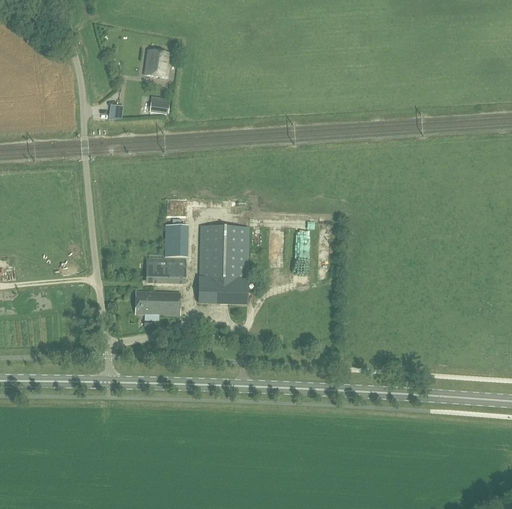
[(169,51),(148,48),(145,73),(166,76),(169,51)]
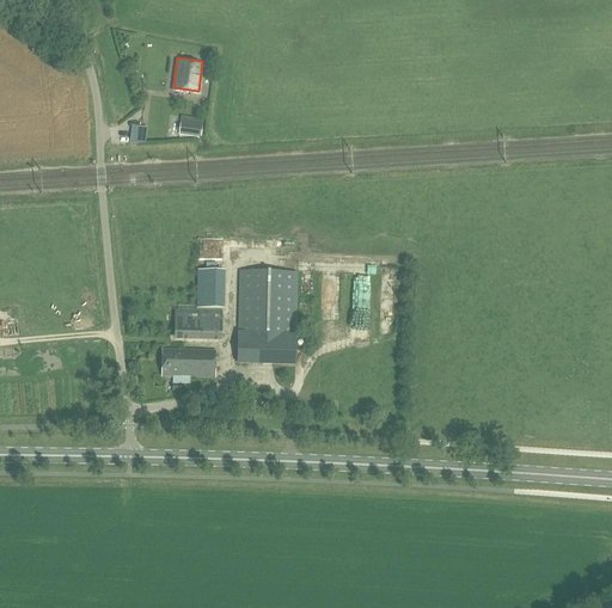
[(202,124),(179,121),(178,131),(200,135),(202,124)]
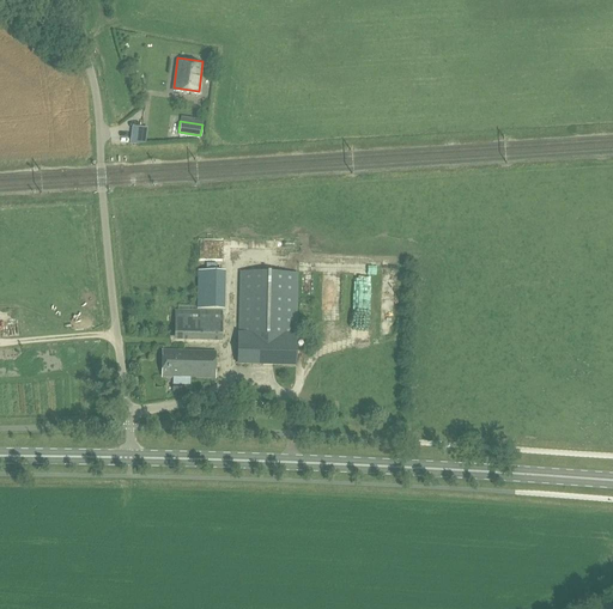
[(132,123),(129,141),(138,141),(140,123),(132,123)]
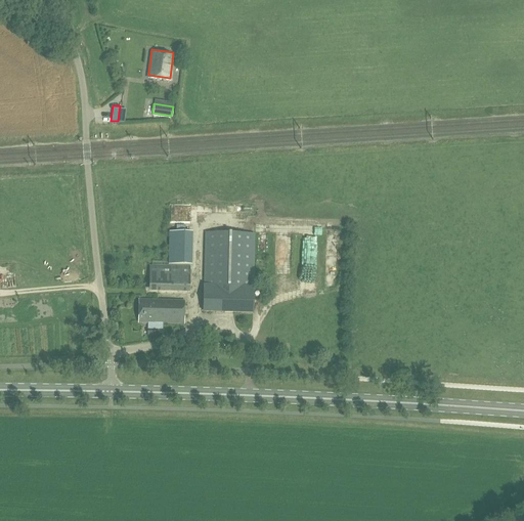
[(191,264),(168,263),(168,262),(191,262),(192,229),(169,229),(169,259),(153,259),(153,263),(151,263),(150,285),(190,285),(191,264)]
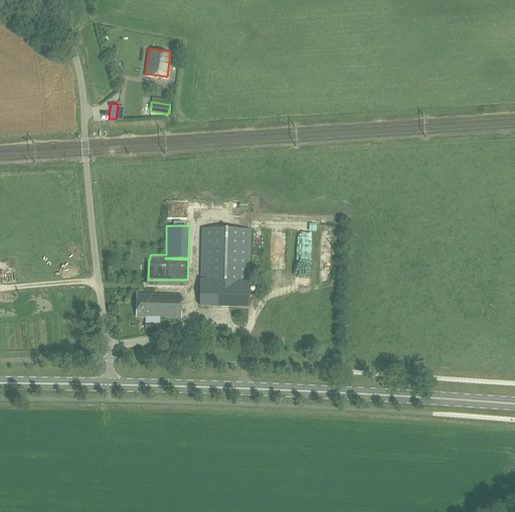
[(202,226),(200,304),(248,305),(249,227),(202,226)]
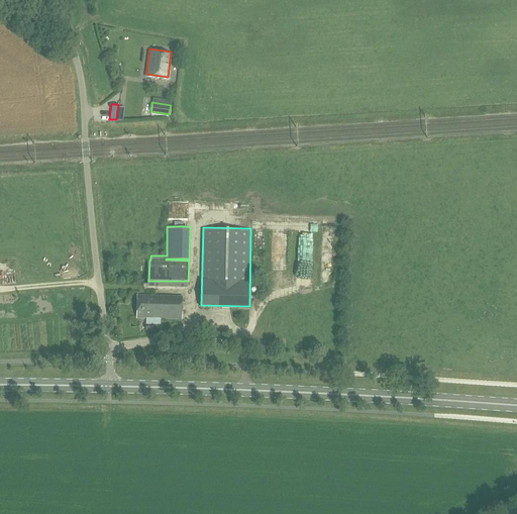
[(181,316),(182,295),(137,294),(136,315),(181,316)]
